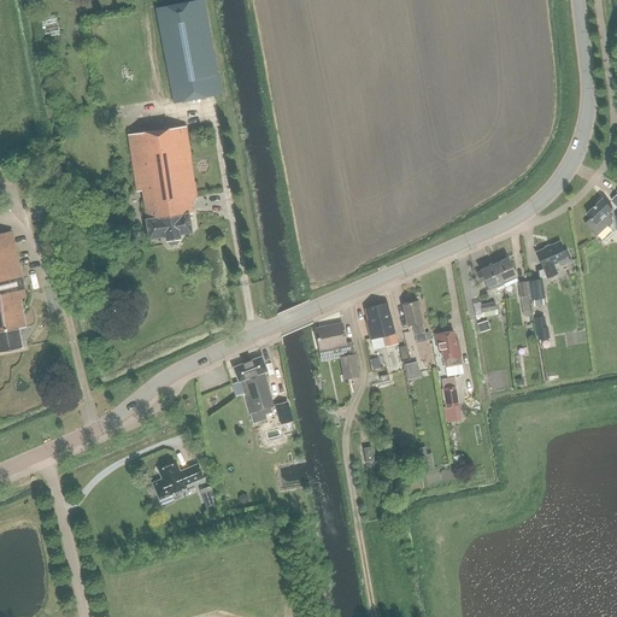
[(204,0),(165,7),(156,10),(174,104),(221,95),(204,0)]
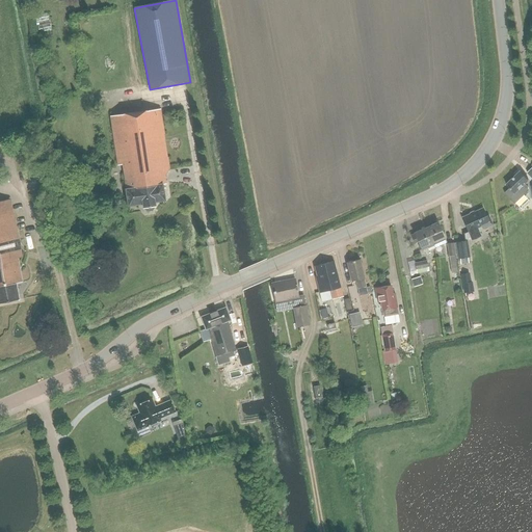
[(164,176),(169,169),(160,110),(110,116),(117,166),(123,165),(126,190),(125,190),(128,207),(142,204),(142,209),(147,212),(152,211),(155,207),(154,203),(164,201),(162,185),(165,185),(164,176)]
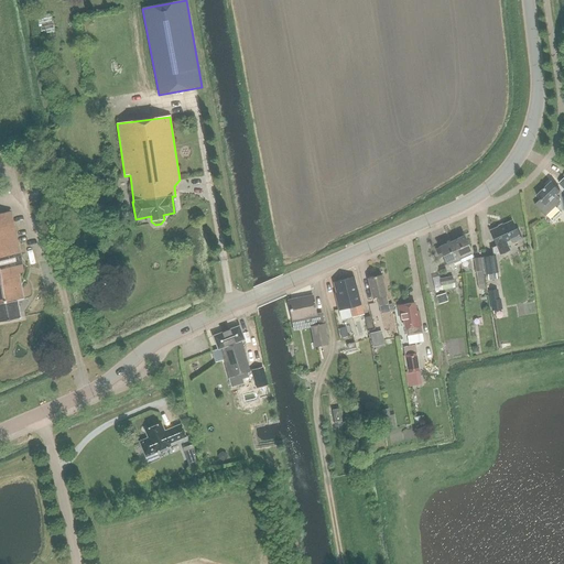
[(537,196),(540,201),(535,205),(546,217),(561,203),(560,198),(556,195),(561,192),(551,182),(537,196)]
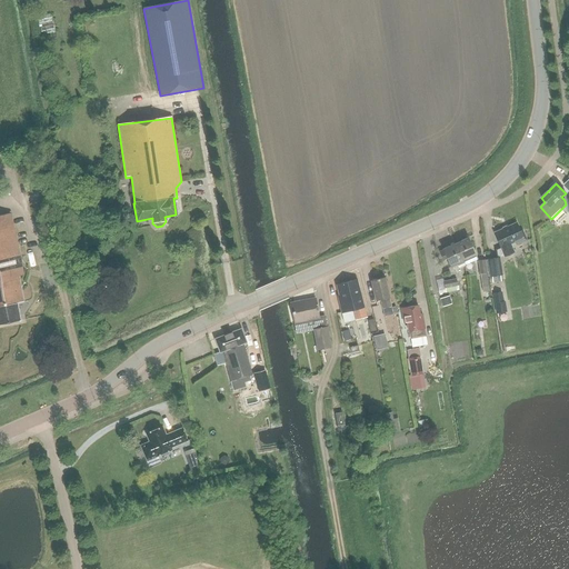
[(17,303),(23,302),(19,277),(22,277),(11,213),(0,216),(0,325),(20,321),(17,303)]
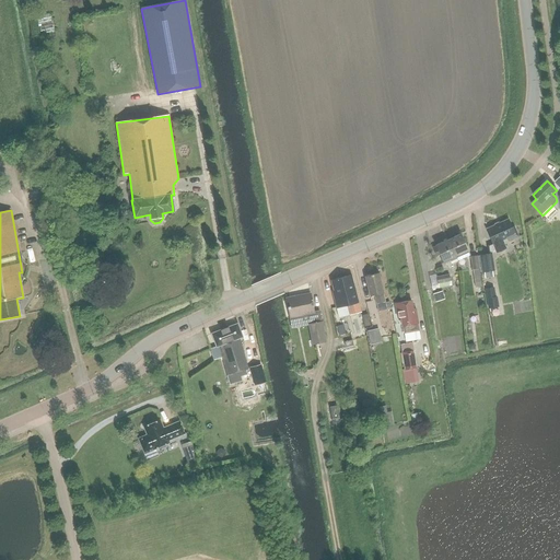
[(487,230),(497,253),(506,248),(502,241),(508,238),(509,242),(518,236),(514,228),(513,229),(509,220),(487,230)]
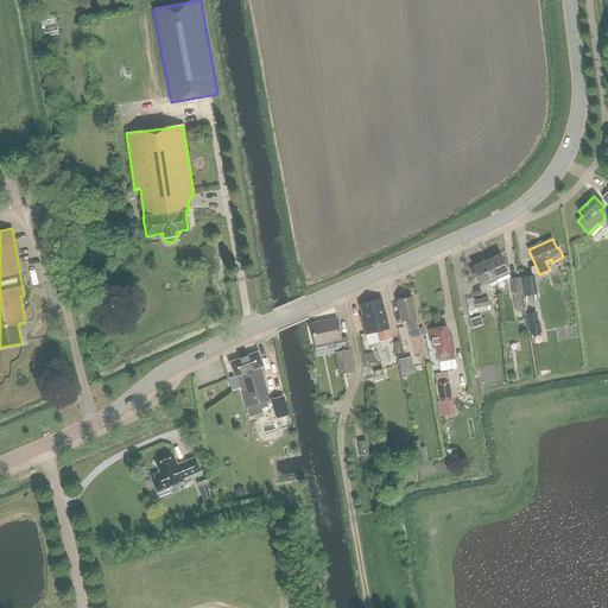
[(510,278),(508,274),(500,254),(486,260),(495,280),(496,284),(510,278)]
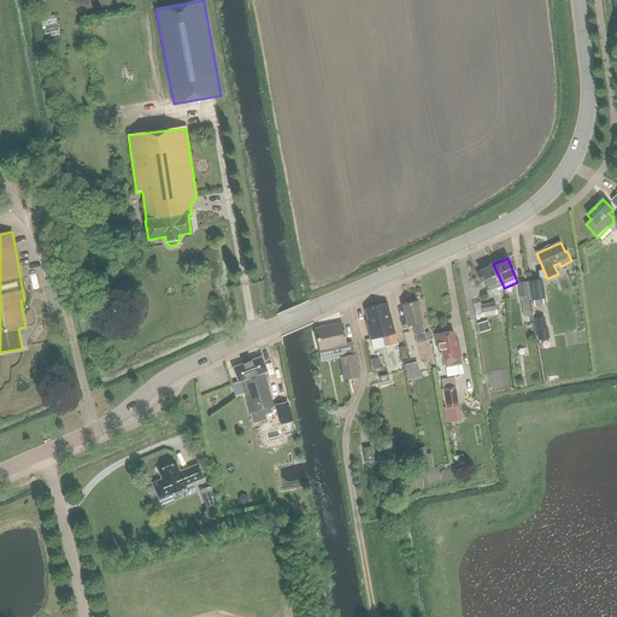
[(504,288),(503,285),(493,264),(480,270),(481,271),(476,274),(480,282),(485,281),(489,291),(495,288),(498,292),(504,288)]
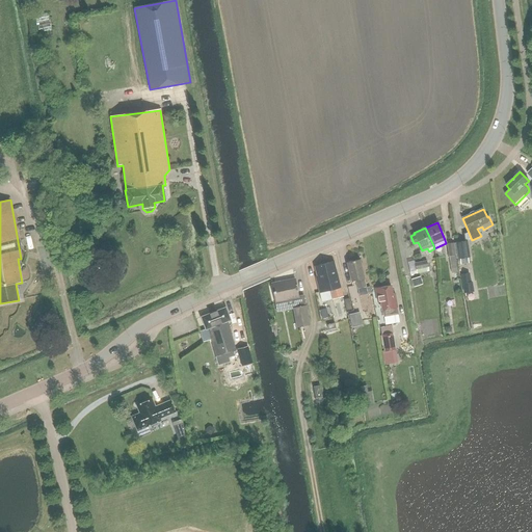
[(457,243),(453,244),(455,255),(456,259),(457,259),(457,260),(459,259),(460,265),(469,264),(468,258),(469,258),(466,241),(457,243)]
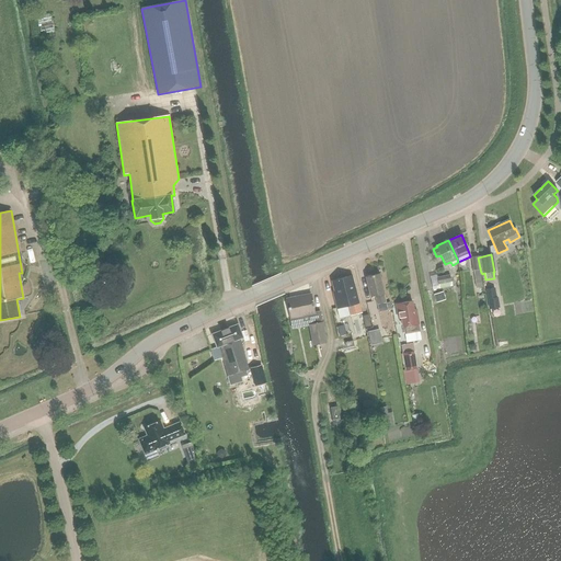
[(480,268),(478,258),(478,256),(471,258),(474,283),(481,282),(480,268)]
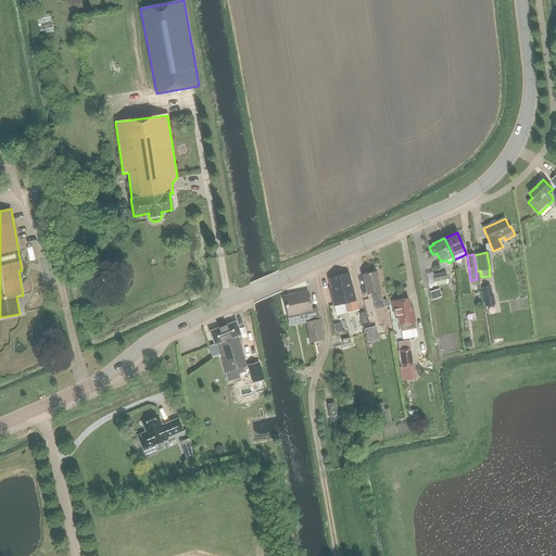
[(374,302),(382,301),(380,292),(376,272),(362,275),(367,295),(371,293),(374,302)]
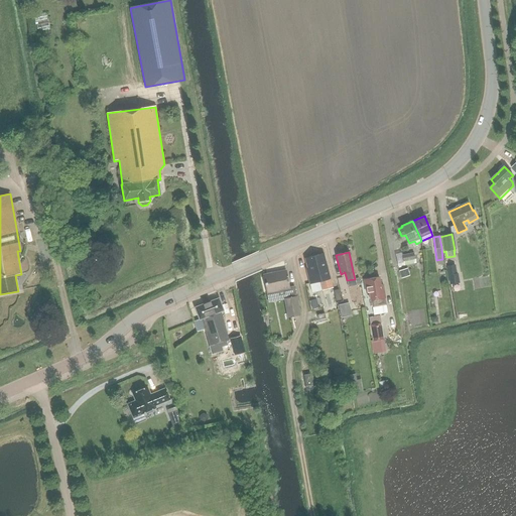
[(402,255),(402,252),(396,254),(399,267),(416,263),(413,252),(402,255)]
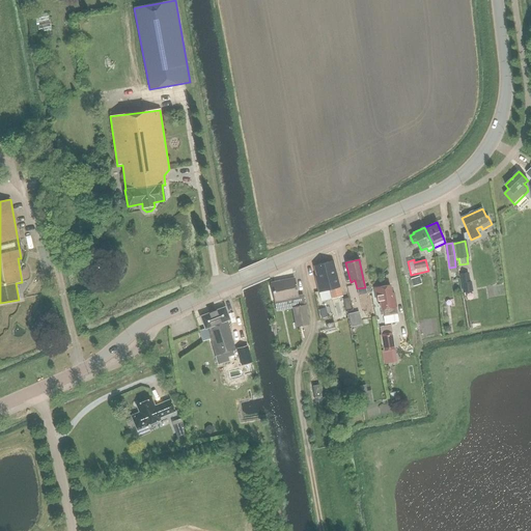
[(334,298),(341,296),(333,261),(313,267),(316,277),(315,279),(318,292),(332,289),(334,298)]
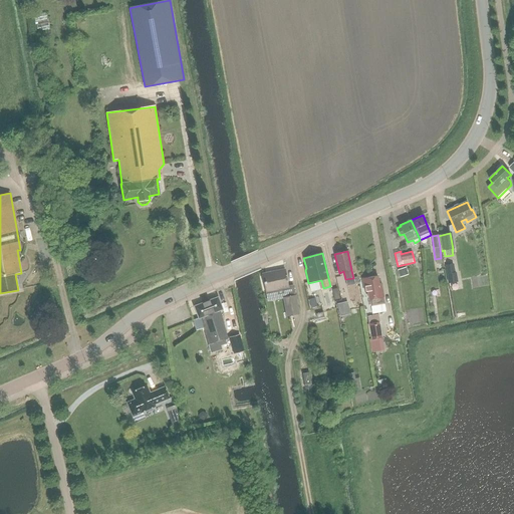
[(453,264),(445,266),(448,281),(458,280),(456,272),(455,273),(453,264)]
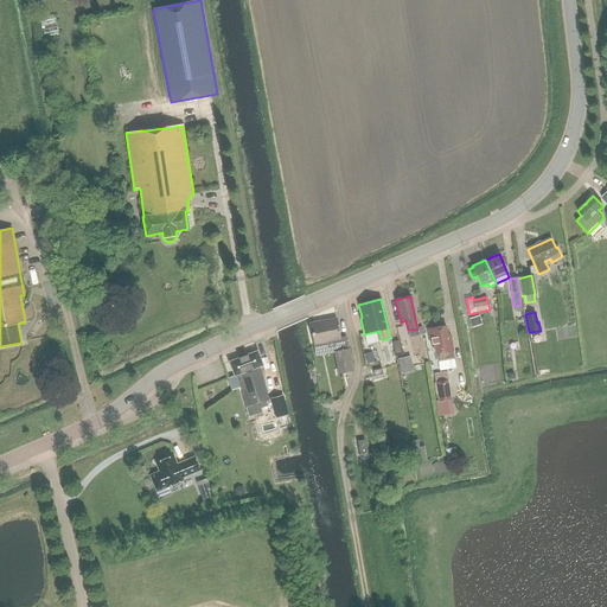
[(470,319),(472,328),(483,325),(479,317),(470,319)]
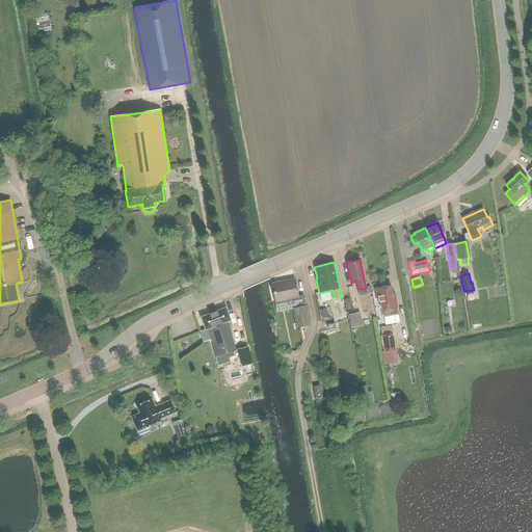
[(275,287),(272,288),(274,298),(277,297),(278,302),(287,300),(286,299),(293,297),(297,297),(294,280),(275,284),(275,287)]
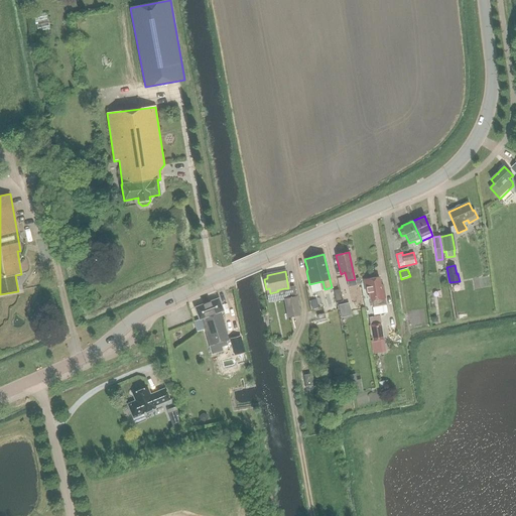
[(383,285),(381,285),(379,277),(364,280),(366,293),(369,293),(370,301),(371,301),(373,308),(387,306),(383,285)]
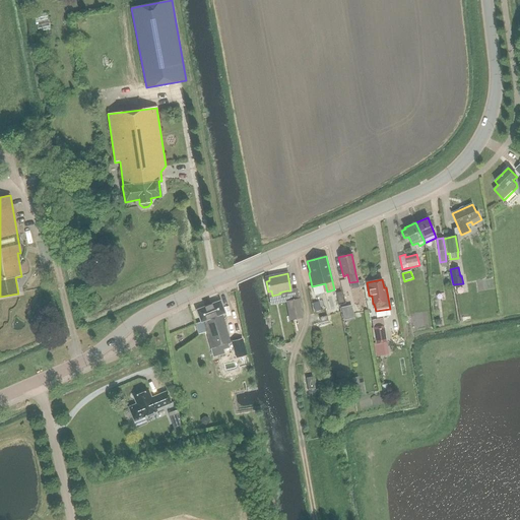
[(288,301),(286,302),(287,303),(290,320),(302,319),(299,300),(297,289),(290,290),(286,290),(288,301)]
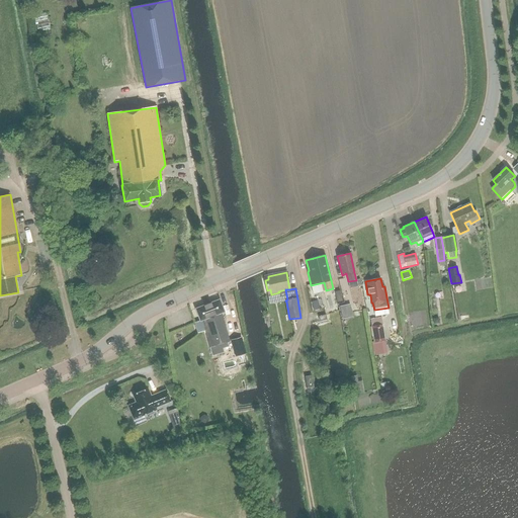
[(230,342),(221,313),(224,312),(219,299),(195,310),(199,321),(202,321),(210,348),(230,342)]
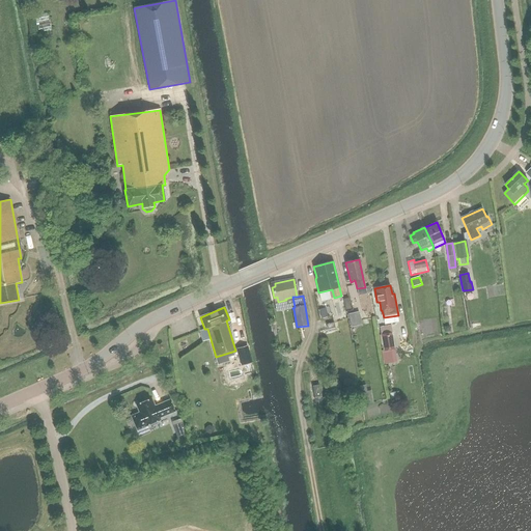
[(359,312),(347,314),(350,322),(361,318),(359,312)]
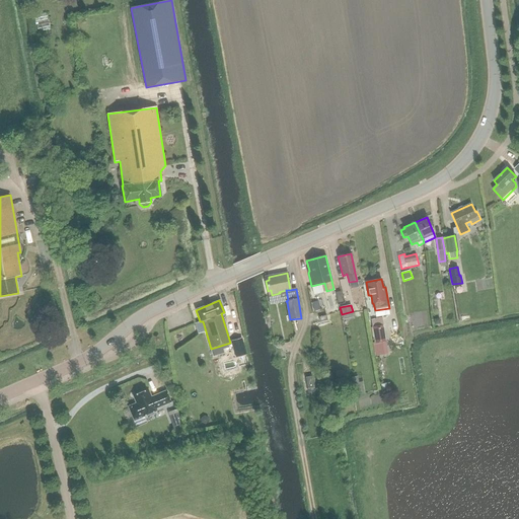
[(382,318),(371,320),(376,352),(386,350),(385,343),(386,342),(382,318)]
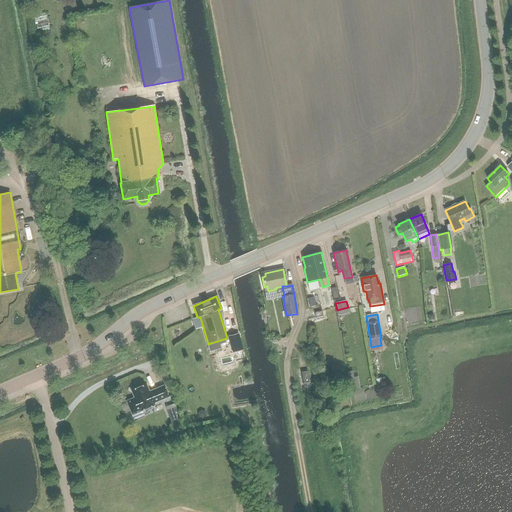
[(239,333),(229,336),(233,352),(243,350),(239,333)]
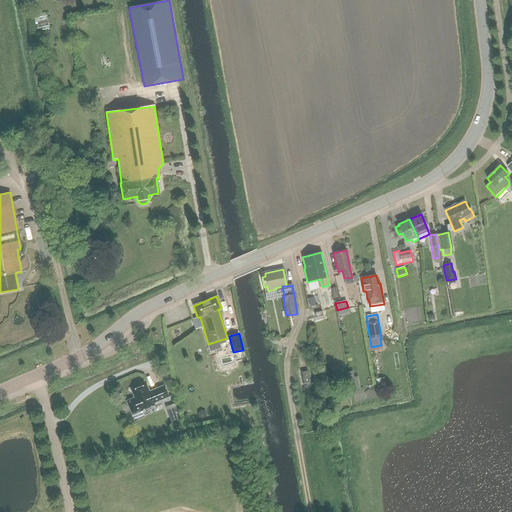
[(304,388),(310,387),(308,371),(302,372),(304,388)]
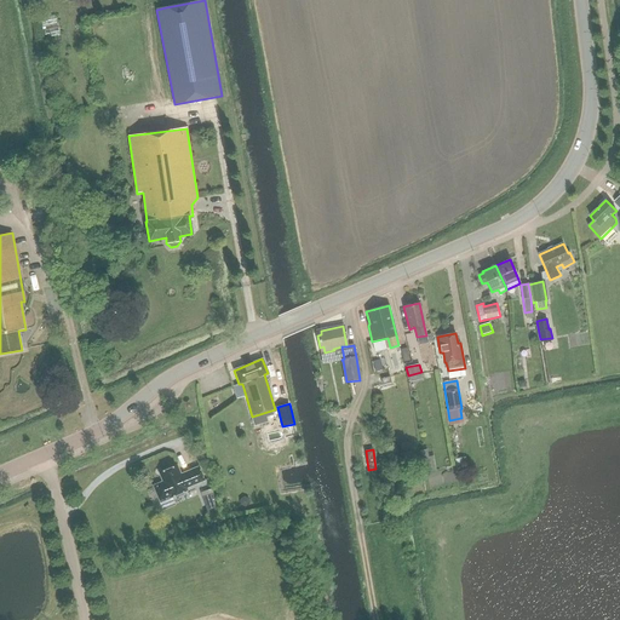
[(455,459),(457,471),(468,470),(465,458),(455,459)]
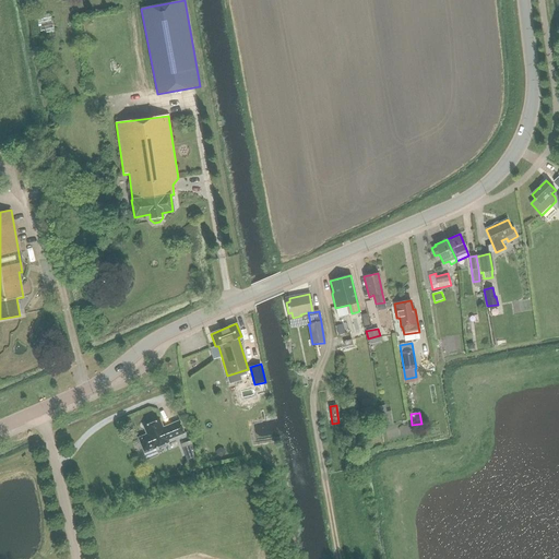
[(143,427),(146,435),(138,438),(143,452),(153,449),(168,442),(168,440),(183,433),(179,421),(163,428),(159,420),(143,427)]
